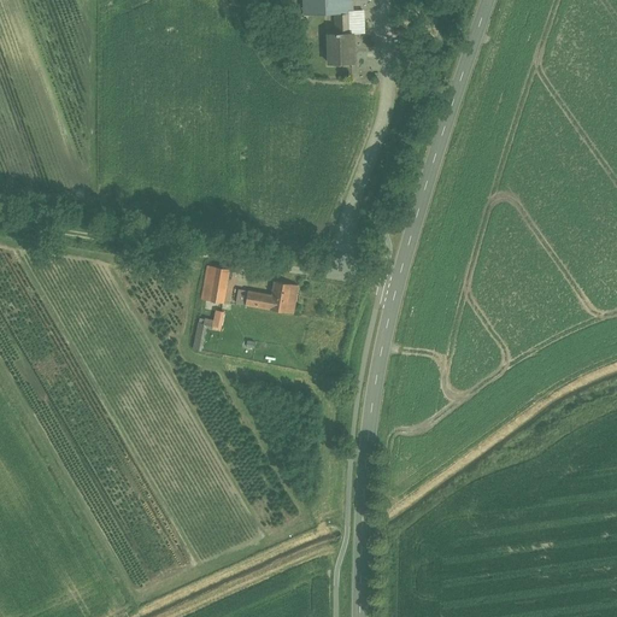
[(334,17),(350,17),(348,0),(303,0),(304,18),(334,17)]
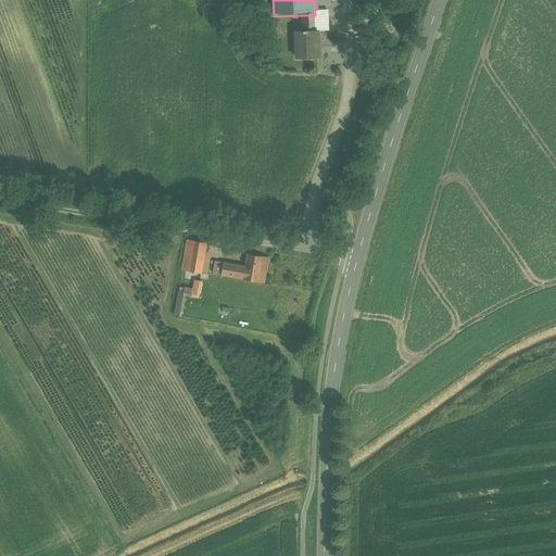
[(301,15),(301,35),(316,34),(315,15),(301,15)]
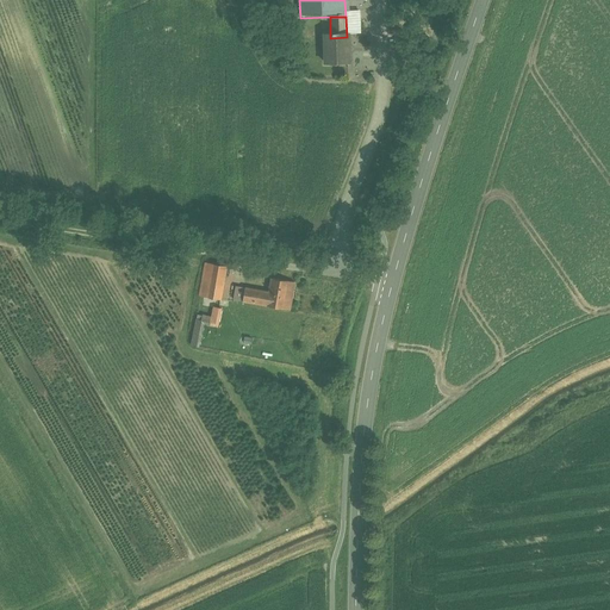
[(330,38),(323,38),(324,68),(349,68),(349,37),(347,37),(330,38)]
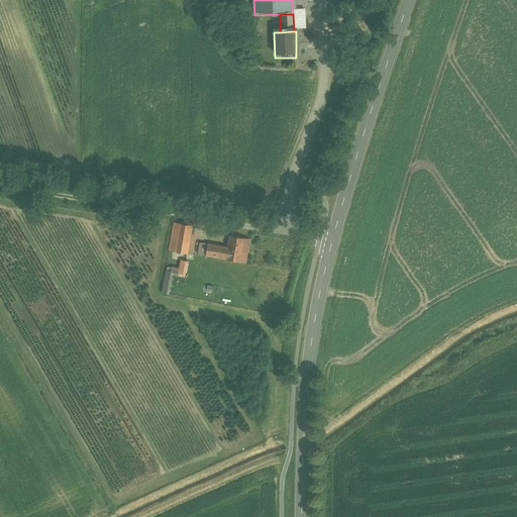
[(194,227),(173,224),(169,252),(189,255),(194,227)]
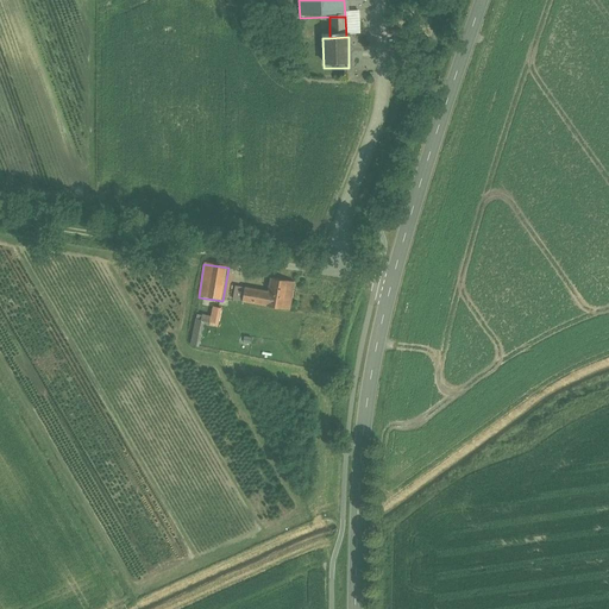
[(268,294),(244,290),(242,305),(289,312),(294,282),(270,278),(268,294)]
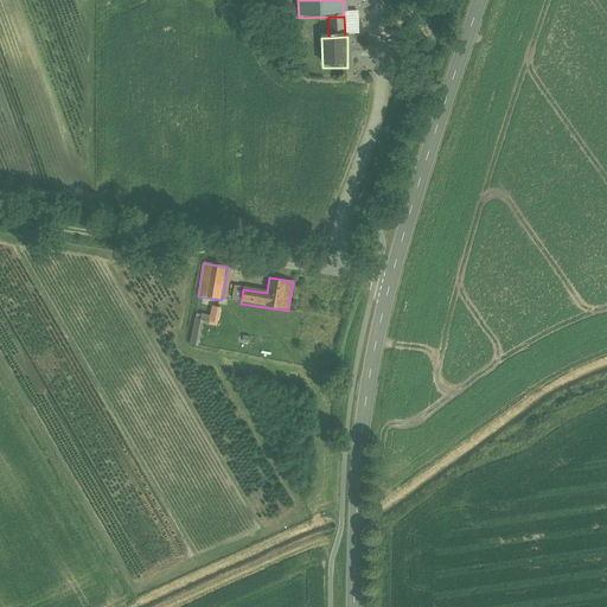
[(241,304),(243,289),(234,287),(231,302),(241,304)]
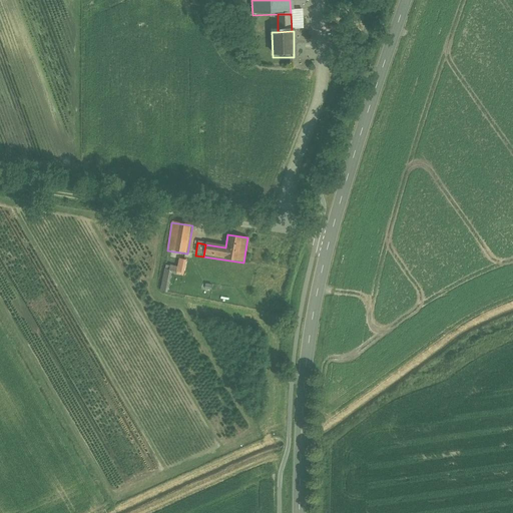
[(186,261),(179,260),(176,275),(183,276),(186,261)]
